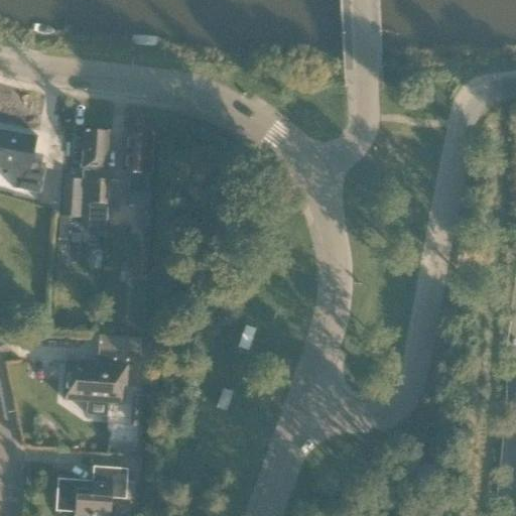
[(37,135),(0,128),(0,165),(17,168),(13,187),(40,192),(45,165),(32,162),(37,135)]
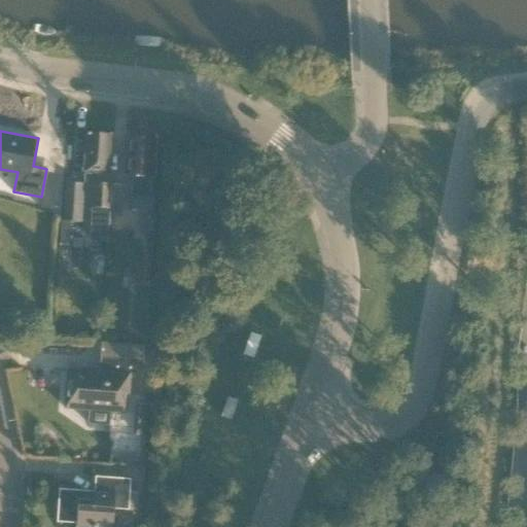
[(110,204),(112,174),(108,173),(111,134),(88,132),(85,154),(83,153),(82,171),(95,172),(91,239),(107,240),(110,204)]
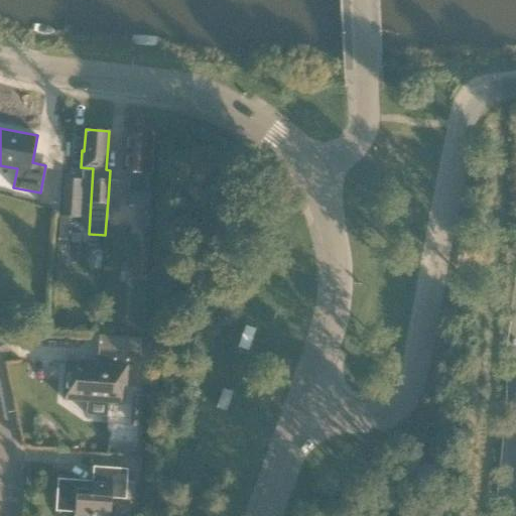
[(153,134),(126,132),(124,154),(121,154),(120,171),(129,171),(128,187),(127,204),(150,206),(151,188),(147,188),(148,173),(150,173),(153,134)]
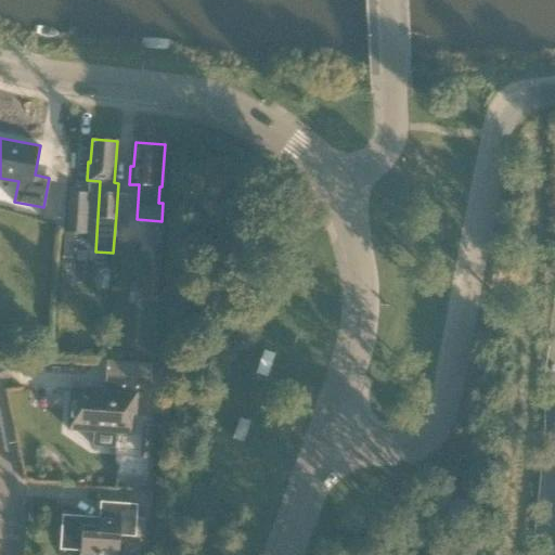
[(88,194),(68,192),(65,233),(64,233),(62,256),(73,257),(74,233),(86,234),(88,194)]
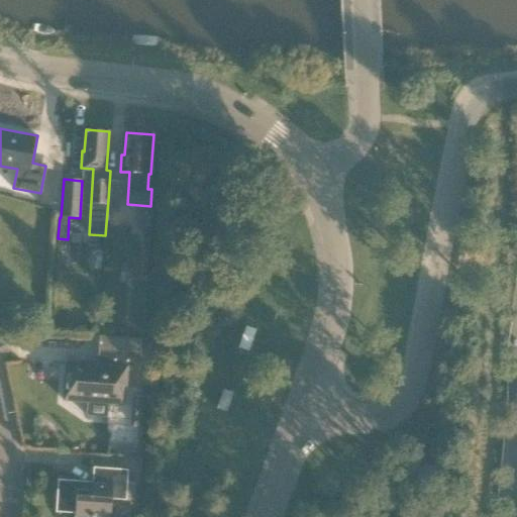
[(120,181),(109,180),(108,200),(119,201),(120,181)]
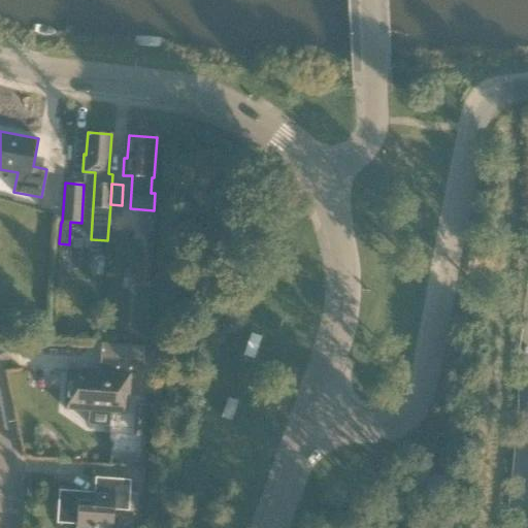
[(143,360),(101,357),(100,372),(67,370),(65,408),(127,413),(128,395),(140,395),(143,360)]
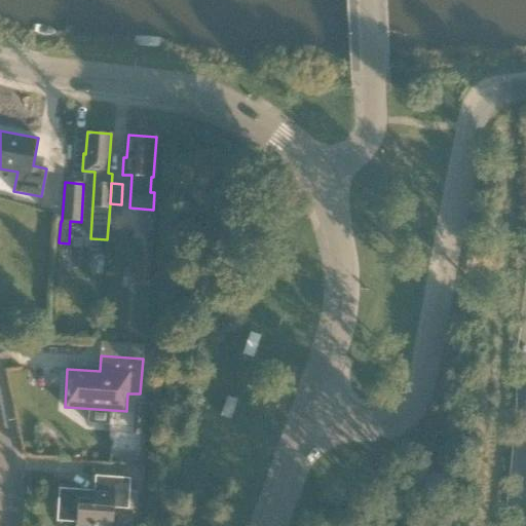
[(141,433),(156,433),(156,402),(142,401),(141,433)]
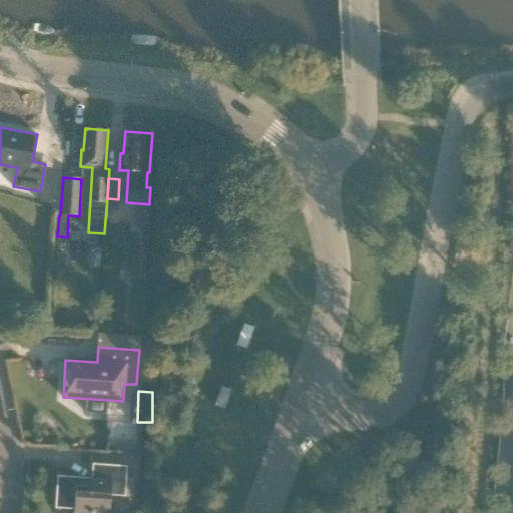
[(127,478),(126,477),(127,466),(99,464),(98,477),(94,477),(91,477),(87,477),(57,475),(55,507),(74,508),(73,512),(109,512),(110,494),(125,495),(126,495),(127,478)]
